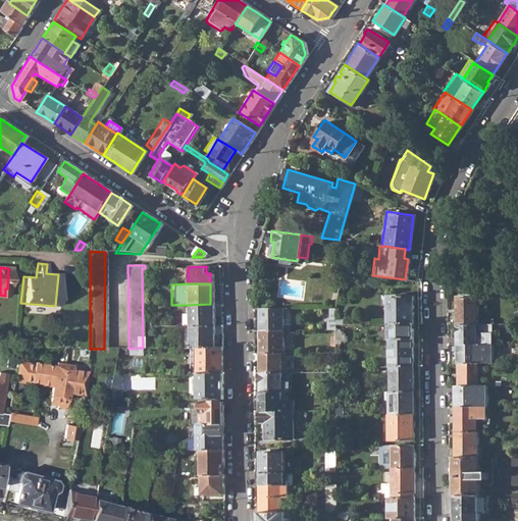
[(385,296),(385,323),(386,323),(411,322),(410,295),(385,296)]
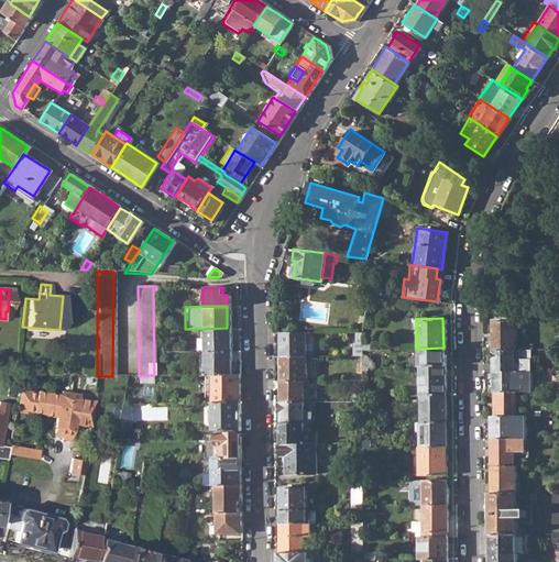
[(521,350),(522,350),(522,344),(513,344),(513,321),(491,321),(491,350),(521,350)]
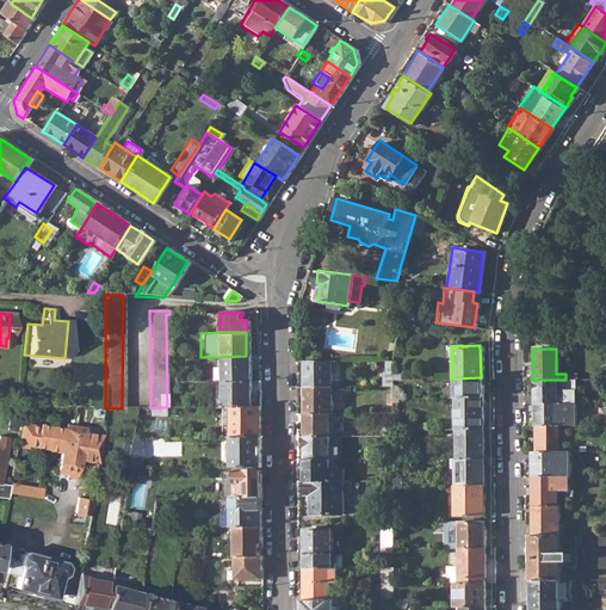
[(217,357),(218,381),(247,381),(246,356),(217,357)]
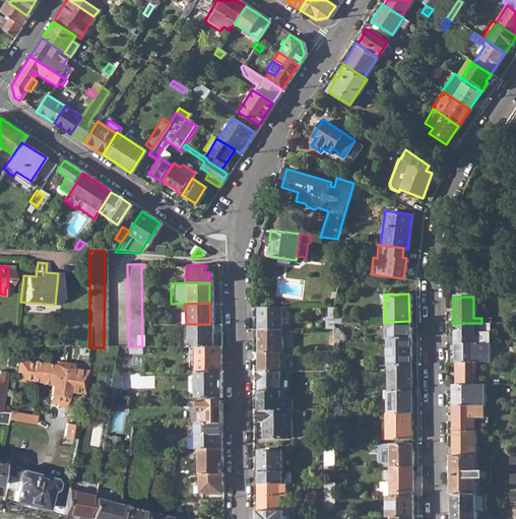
[(257,307),(257,328),(280,328),(280,306),(257,307)]
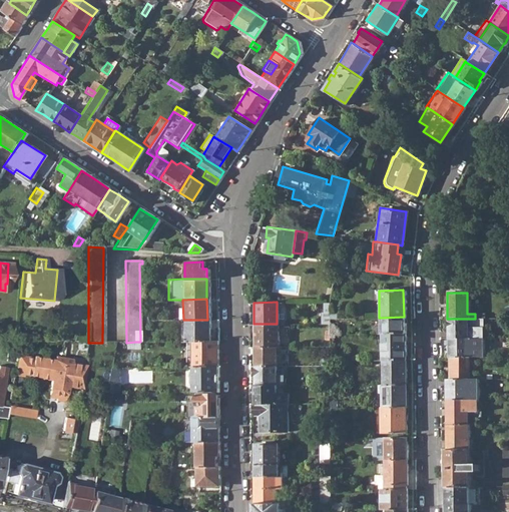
[(404,317),(380,318),(380,334),(404,333),(404,317)]
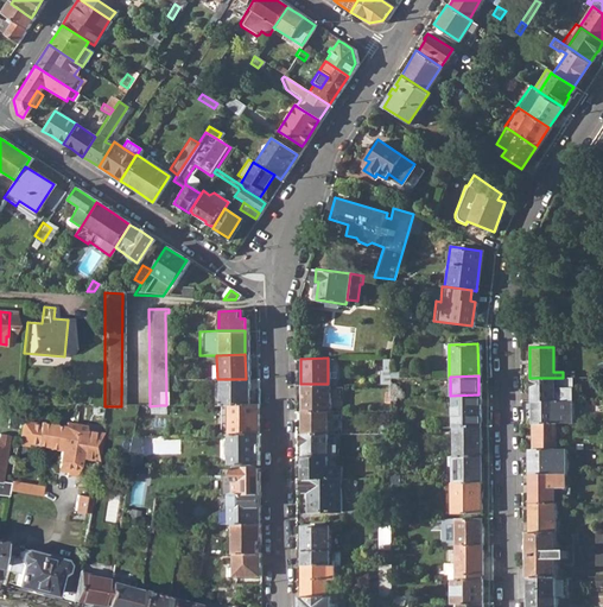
[(562,389),(562,378),(529,378),(529,400),(571,400),(571,389),(562,389)]
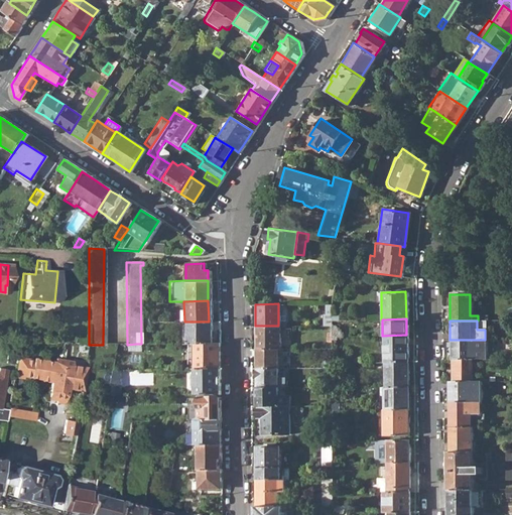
[(184,322),(183,322),(183,344),(190,343),(209,343),(209,322),(184,322)]
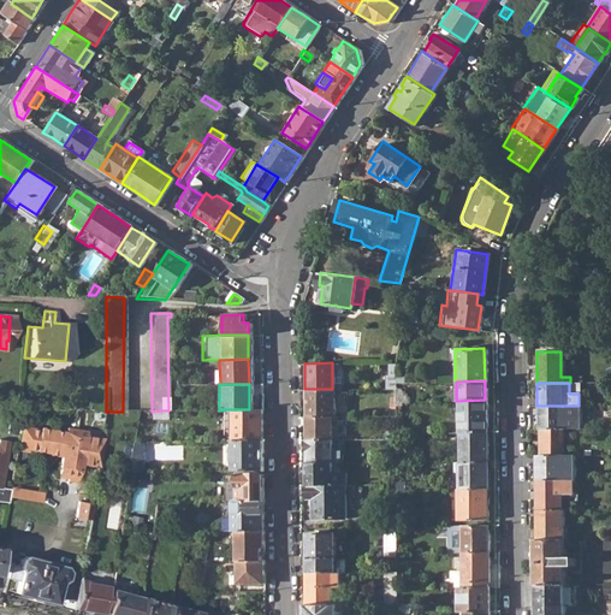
[(304,389),(304,417),(331,417),(333,415),(332,389),(304,389)]
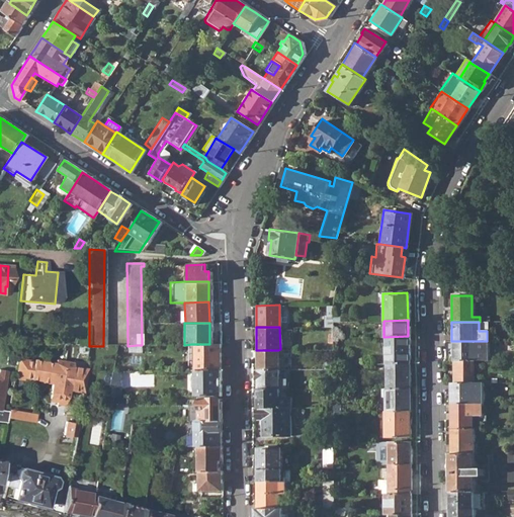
[(333,327),(331,327),(331,333),(331,337),(336,337),(342,337),(342,333),(333,327)]
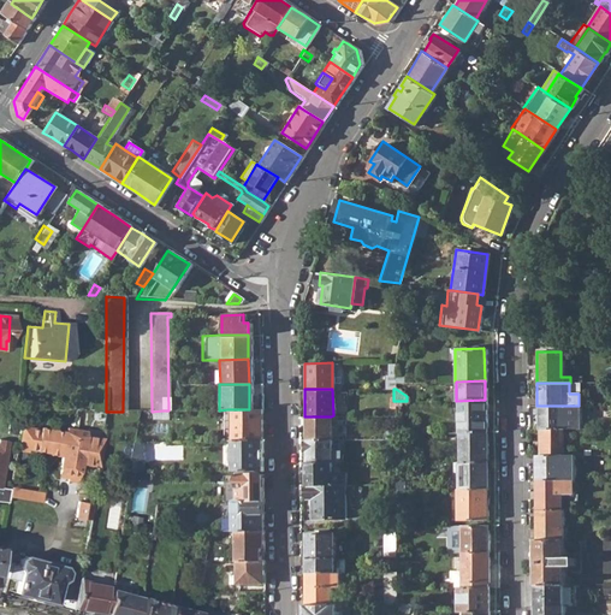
[(456,401),(457,431),(485,431),(485,400),(456,401)]
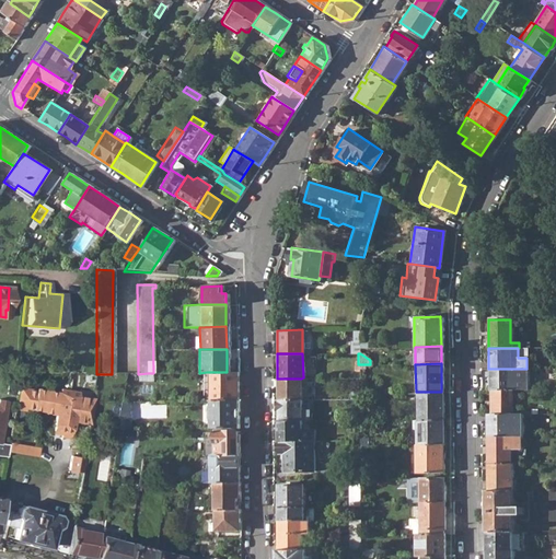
[(488,369),(488,389),(510,389),(526,389),(526,369),(488,369)]
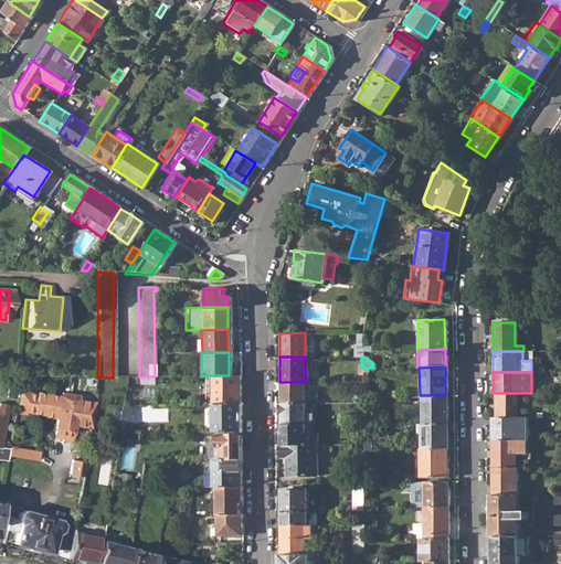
[(229,375),(209,375),(210,404),(237,403),(236,386),(236,375),(229,375)]
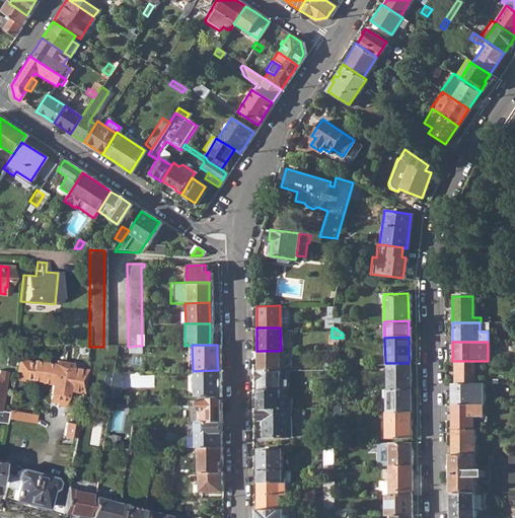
[(279,369),(279,351),(256,351),(256,370),(279,369)]
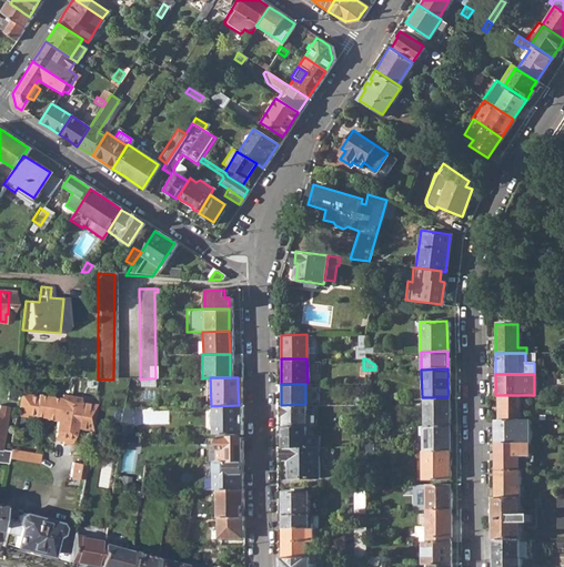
[(29,395),(13,393),(12,402),(10,414),(19,416),(20,413),(37,416),(40,396),(30,394),(29,395)]
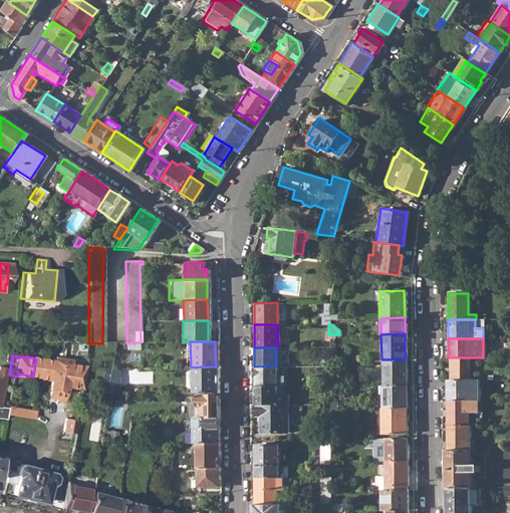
[(41,398),(51,400),(58,358),(49,357),(48,360),(36,358),(33,376),(33,377),(45,380),(41,398)]
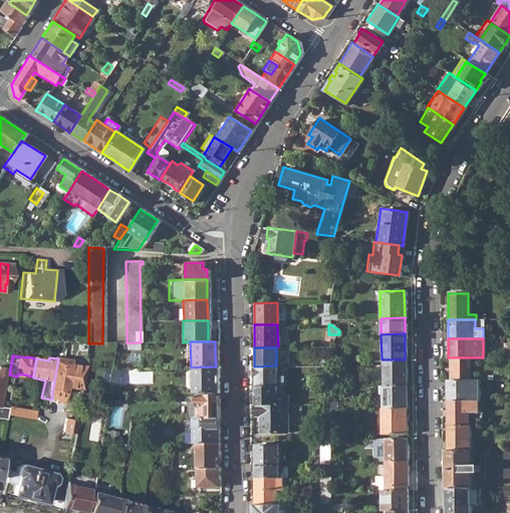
[(448,357),(449,380),(468,380),(468,357),(448,357)]
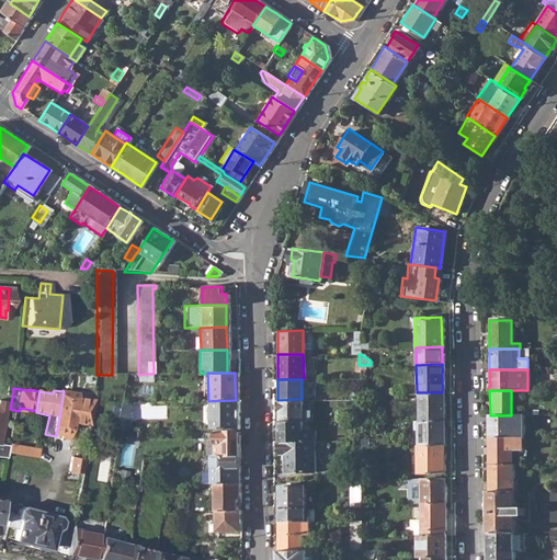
[(72,393),(64,391),(56,436),(56,438),(64,440),(67,422),(83,425),(89,400),(72,397),(72,393)]
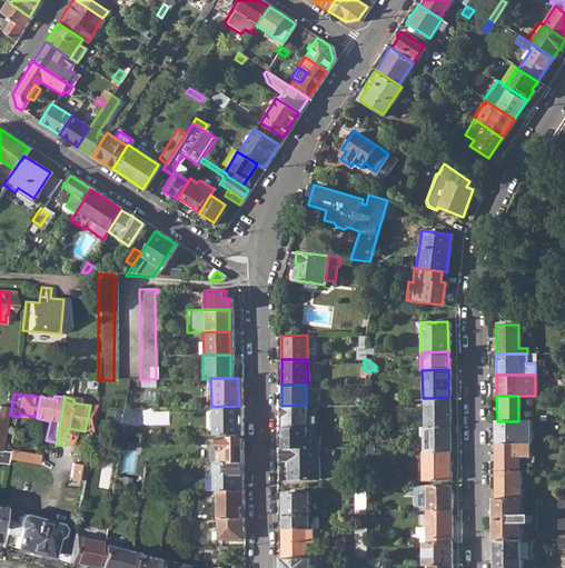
[(423,398),(423,427),(449,427),(448,398),(423,398)]
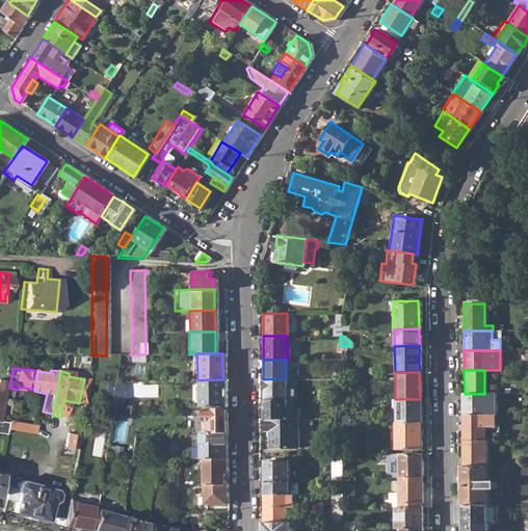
[(286,389),(286,378),(263,379),(264,399),(285,399),(286,399),(294,399),(293,389),(286,389)]
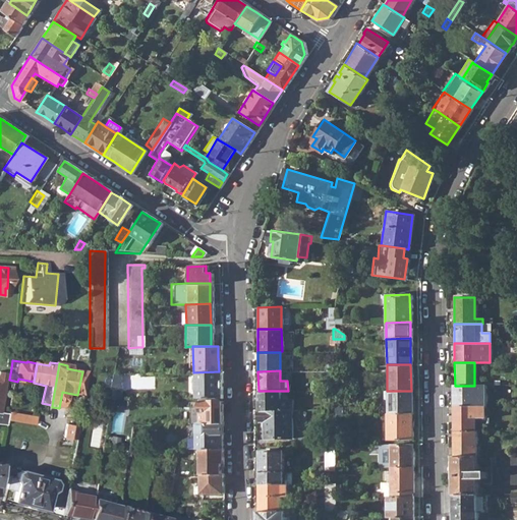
[(193,389),(193,398),(197,398),(214,398),(219,398),(219,382),(219,371),(193,372),(193,382),(190,382),(191,389),(193,389)]
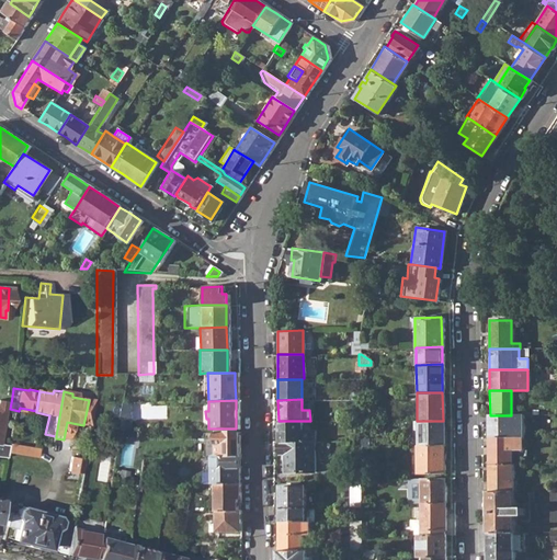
[(118,402),(114,430),(121,430),(123,430),(123,419),(126,419),(126,402),(118,402)]
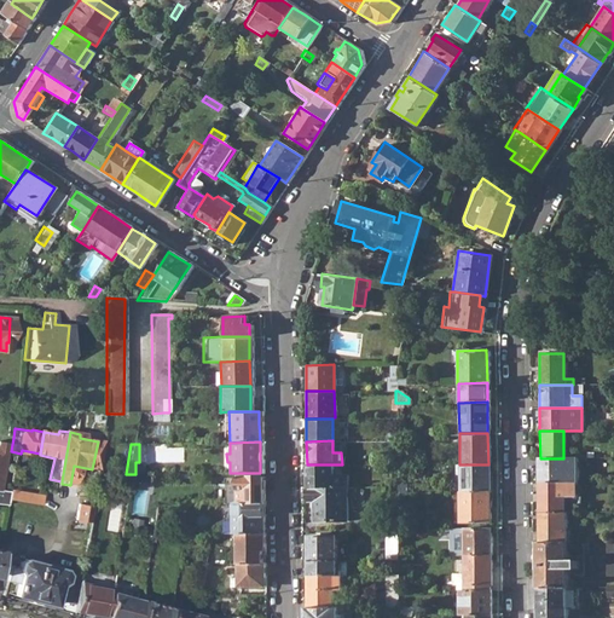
[(536,458),(537,483),(563,483),(575,483),(575,458),(563,458),(540,458),(536,458)]
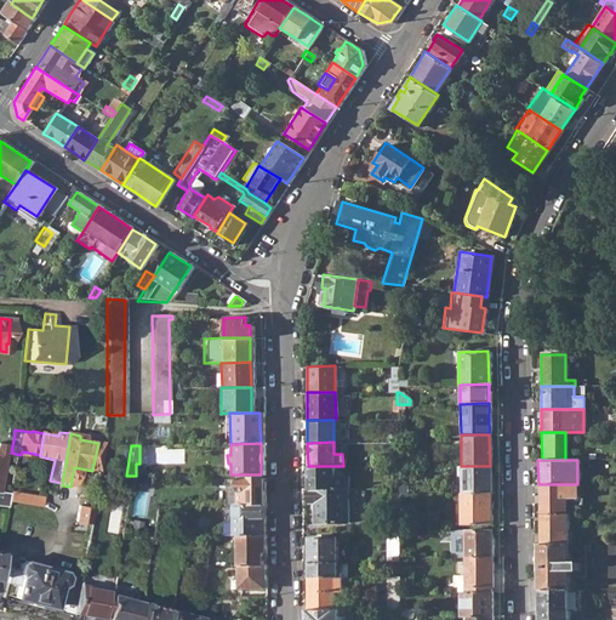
[(332,466),(308,466),(308,478),(312,478),(312,489),(334,489),(347,489),(347,476),(334,476),(334,466),(332,466)]
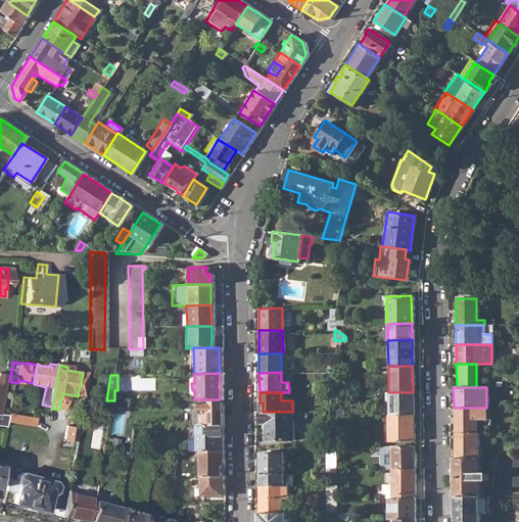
[(386,392),(387,415),(410,415),(413,415),(413,392),(388,392),(386,392)]
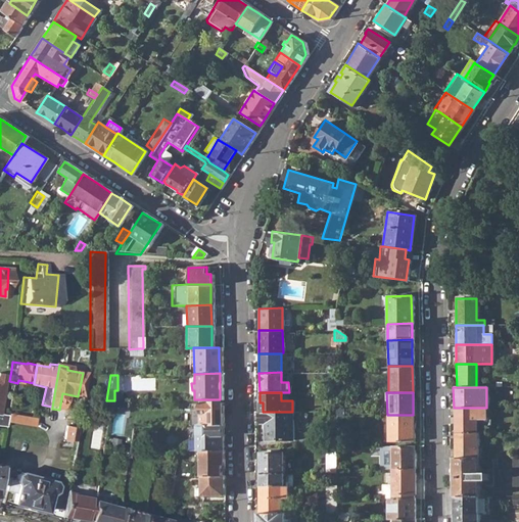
[(215,399),(198,399),(198,411),(190,411),(190,424),(194,424),(194,425),(198,425),(221,425),(220,410),(218,410),(218,402),(215,402),(215,399)]
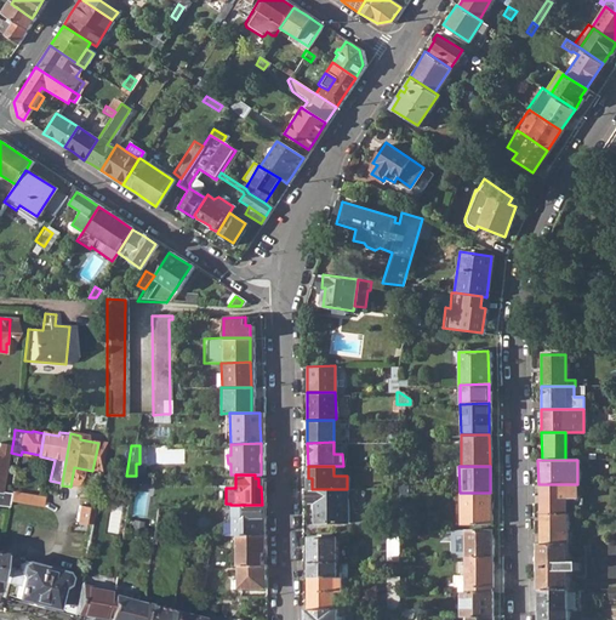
[(565,515),(565,484),(539,484),(539,515),(565,515)]
